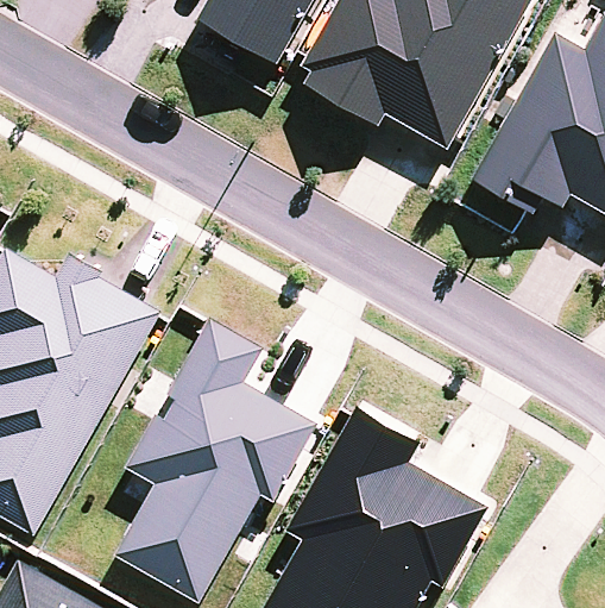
[(276,67),(313,0),(209,0),(197,22),(276,67)]
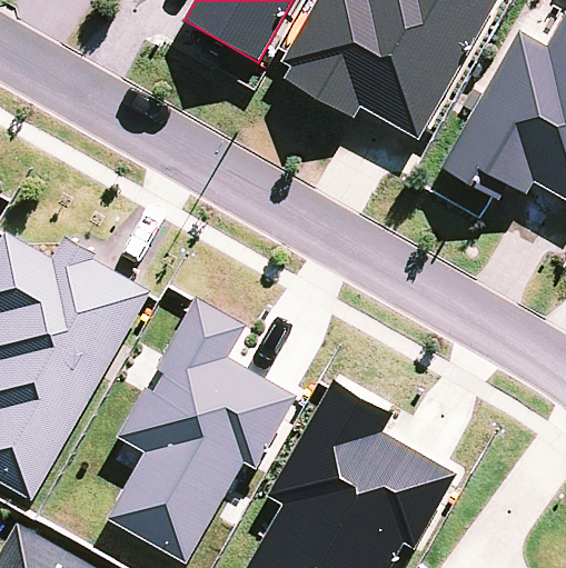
[(419,140),(499,0),(316,0),(281,61),(291,68),(284,79),(354,119),(360,107),(419,140)]
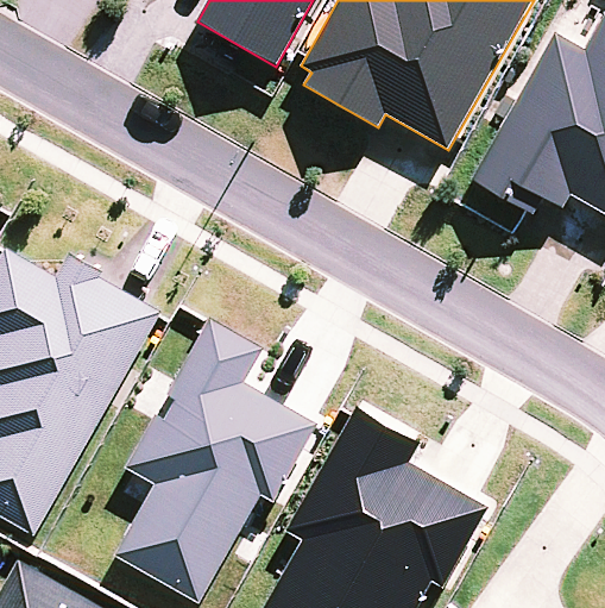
[(604,213),(604,17),(585,52),(555,36),(472,180),(503,198),(512,180),(563,208),(572,194),(604,213)]
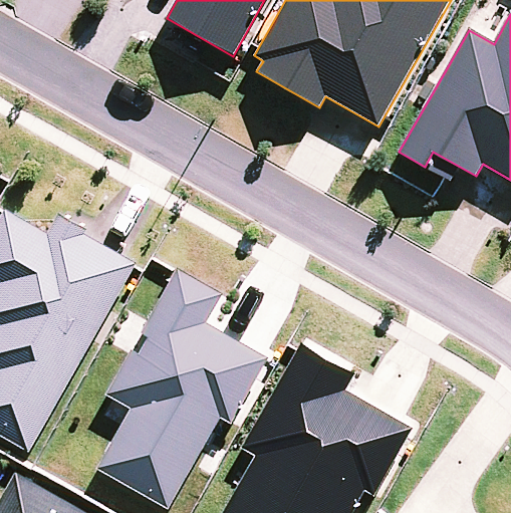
[(0,435),(29,451),(136,263),(83,234),(86,229),(58,213),(47,233),(4,208),(0,215),(0,435)]
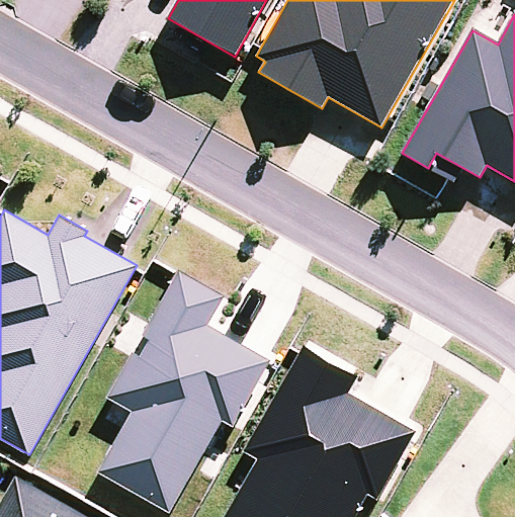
[(99,474),(171,513),(223,421),(234,427),(271,361),(209,327),(226,296),(179,271),(177,274),(143,336),(151,341),(141,358),(134,354),(109,397),(135,411),(99,474)]
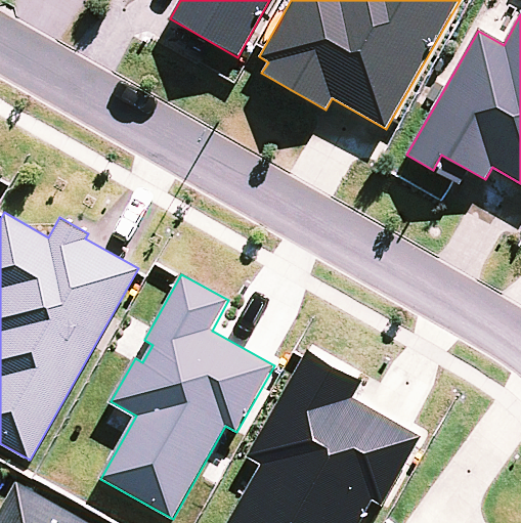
[(260,465),(226,522),(359,522),(372,500),(383,508),(423,437),(354,398),(364,380),(308,347),(246,456),(260,465)]
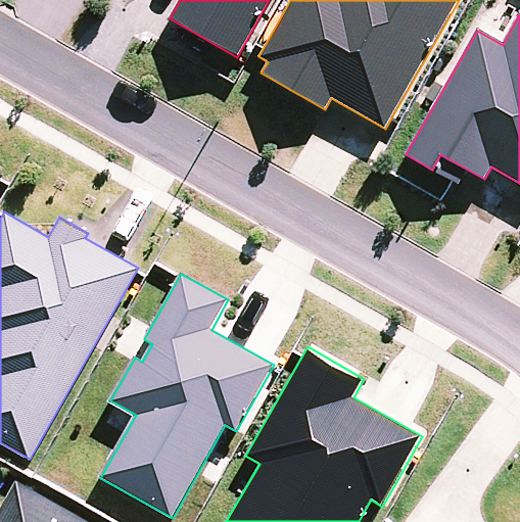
[(90,521),(15,480),(0,508),(0,521),(90,521)]
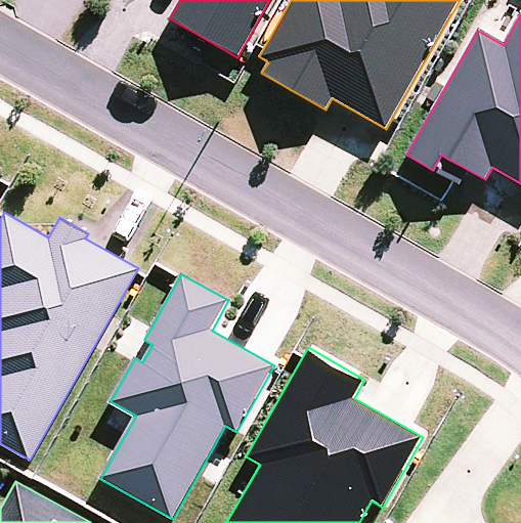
All buildings are outlined.
